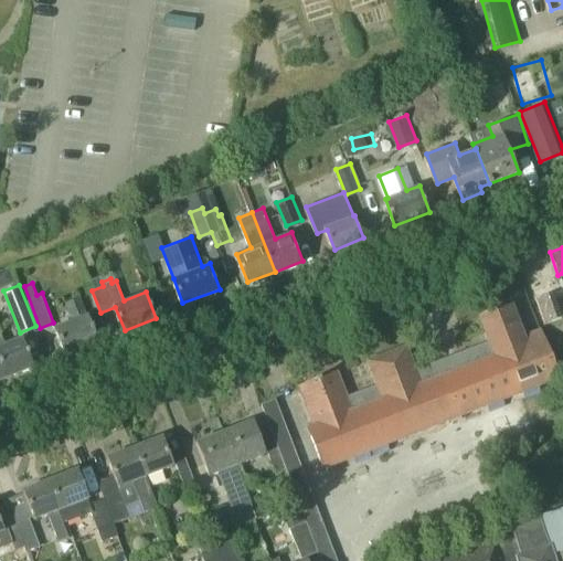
[(65,352),(99,340),(89,314),(87,314),(80,295),(66,299),(74,320),(55,327),(65,352)]
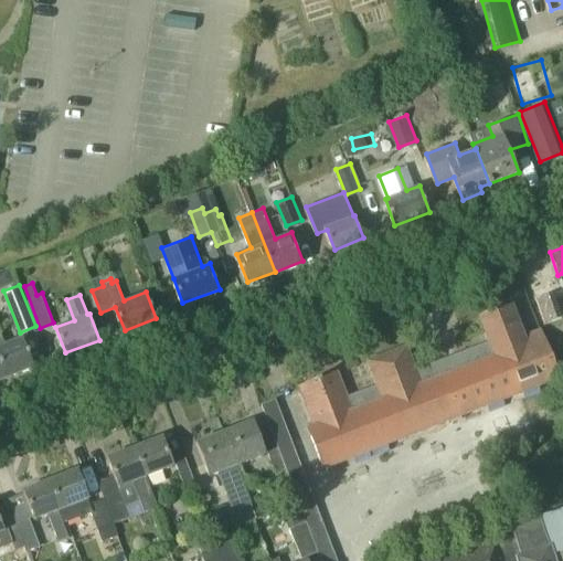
[(324,466),(558,377),(540,329),(523,336),(511,305),(479,317),(489,342),(415,370),(406,345),(368,359),(378,384),(347,397),(337,371),(320,377),(319,374),(315,376),(316,379),(300,384),(315,423),(308,426),(324,466)]
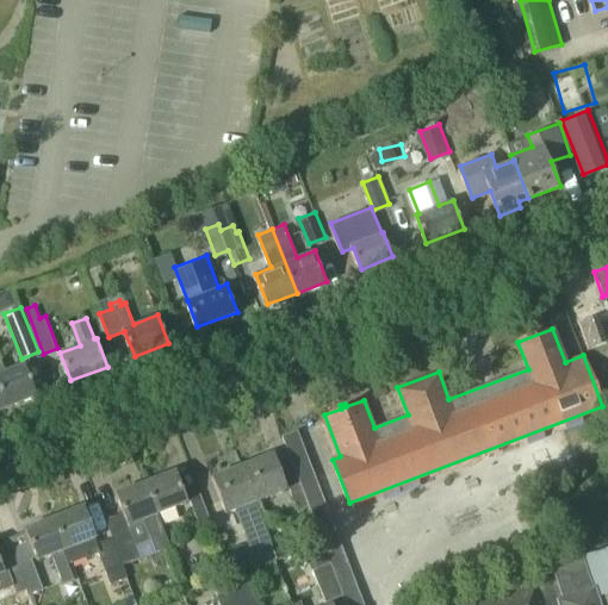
[(0,387),(7,405),(38,393),(25,362),(7,369),(0,350),(0,387)]
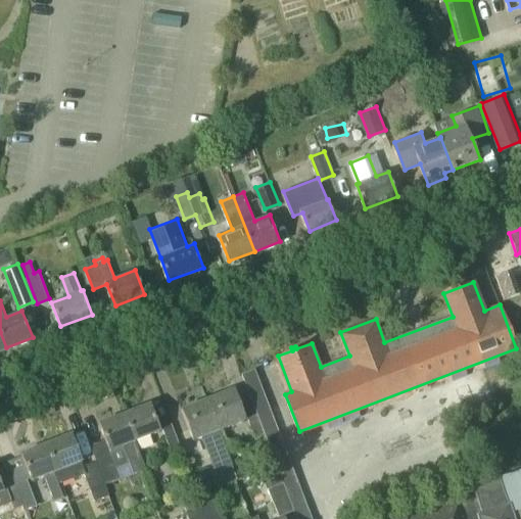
[(262,381),(255,367),(243,372),(248,386),(262,381)]
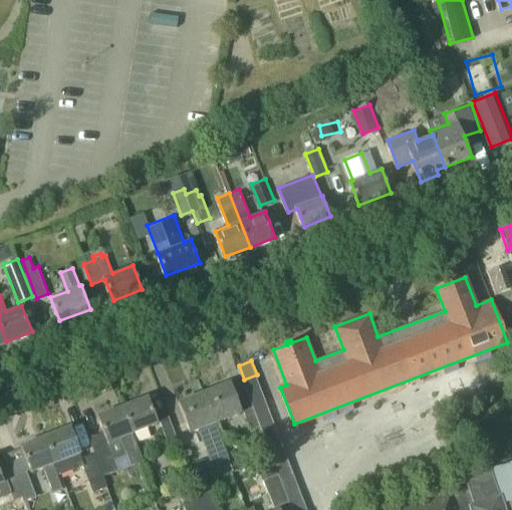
[(229,381),(206,391),(217,421),(241,412),(229,381)]
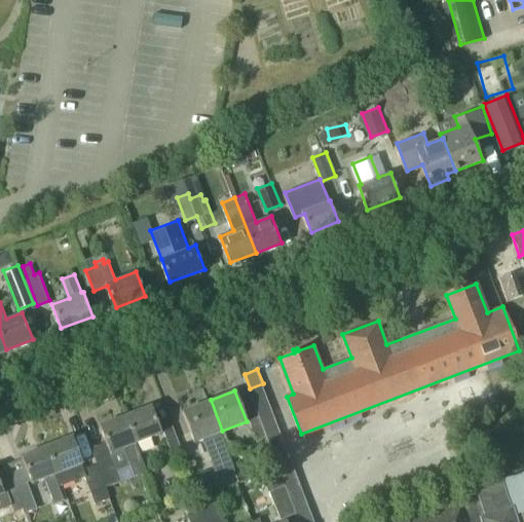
[(221,432),(222,431),(211,400),(184,410),(195,441),(203,438),(217,473),(234,465),(221,432)]
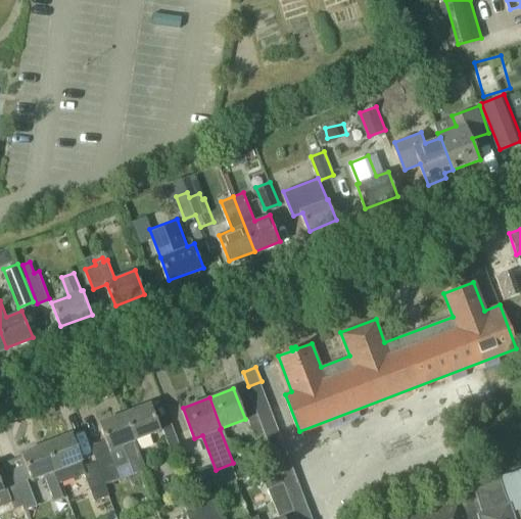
[(150,403),(126,413),(136,438),(160,429),(150,403)]
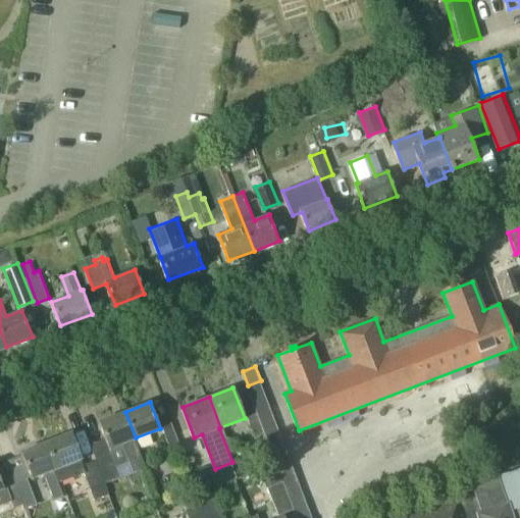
[(257,410),(248,413),(262,451),(271,447),(257,410)]
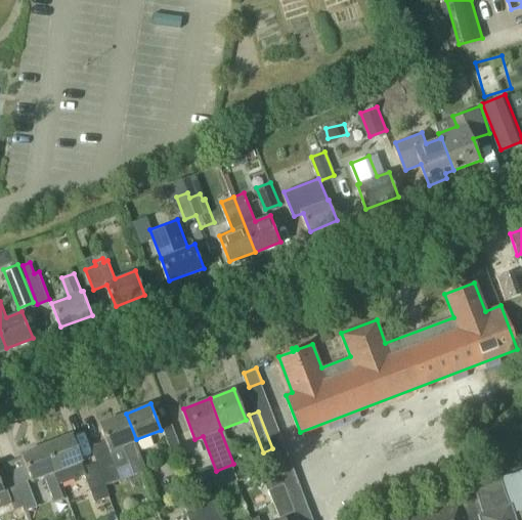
[(146,467),(142,456),(136,439),(126,414),(100,423),(106,438),(91,444),(97,460),(98,460),(106,481),(121,476),(117,465),(130,461),(134,472),(146,467)]
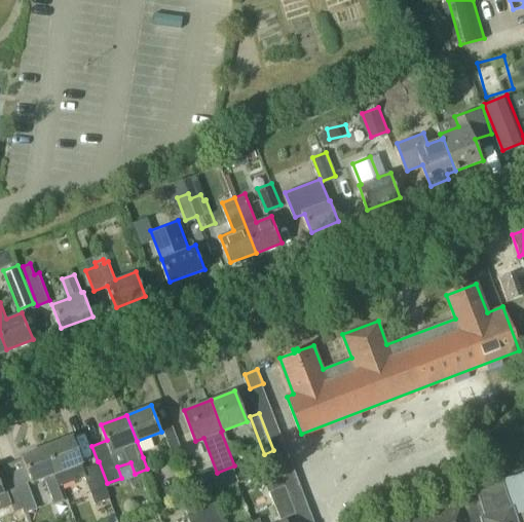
[(181,445),(173,424),(163,427),(172,449),(181,445)]
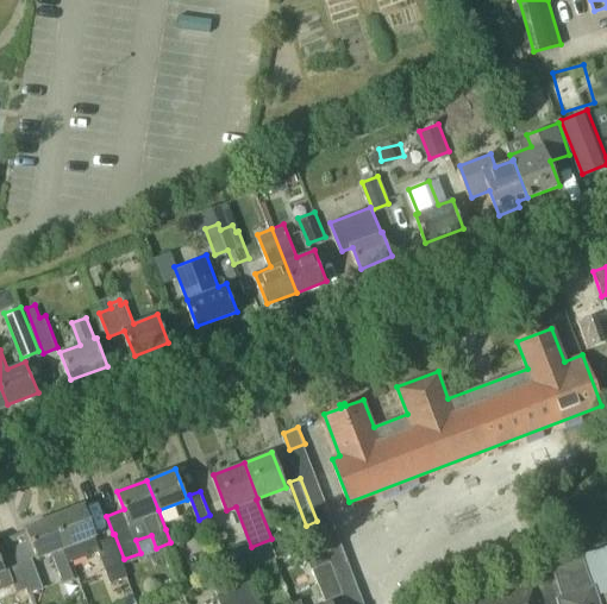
[(72,560),(100,549),(111,580),(127,574),(123,560),(124,559),(114,534),(113,534),(98,540),(83,503),(55,515),(72,560)]
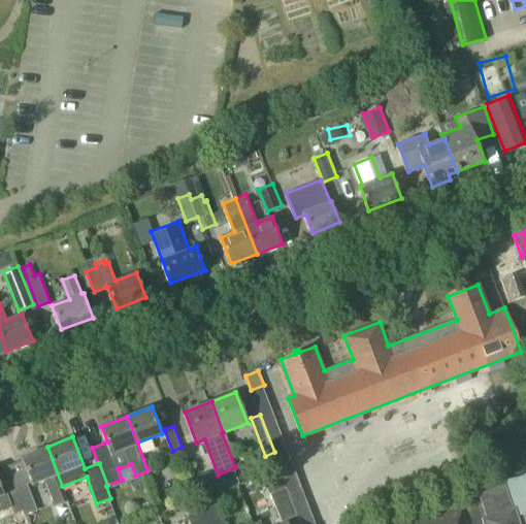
[(70,506),(62,486),(47,447),(23,457),(33,483),(45,478),(55,502),(56,502),(58,508),(62,505),(64,510),(70,506)]
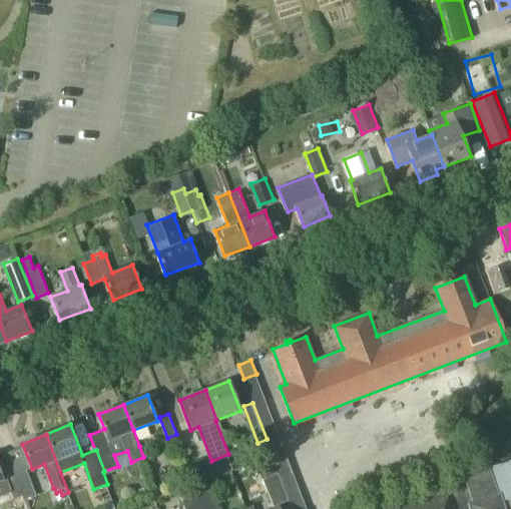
[(211,474),(204,456),(187,462),(194,480),(211,474)]
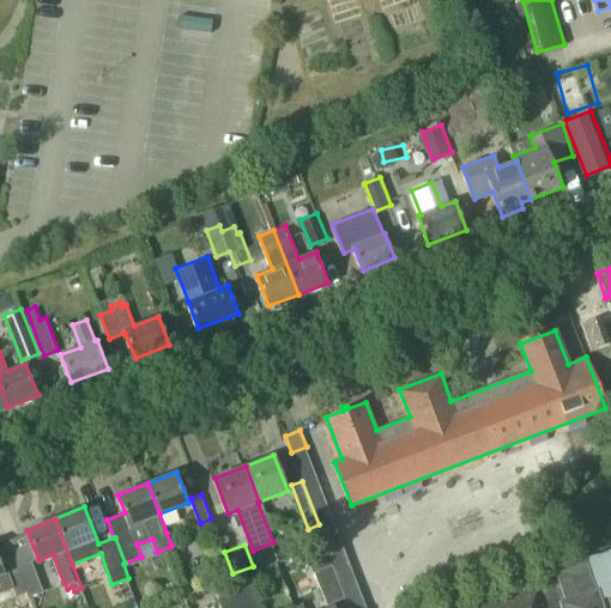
[(610,548),(555,567),(558,581),(567,607),(610,607),(610,548)]
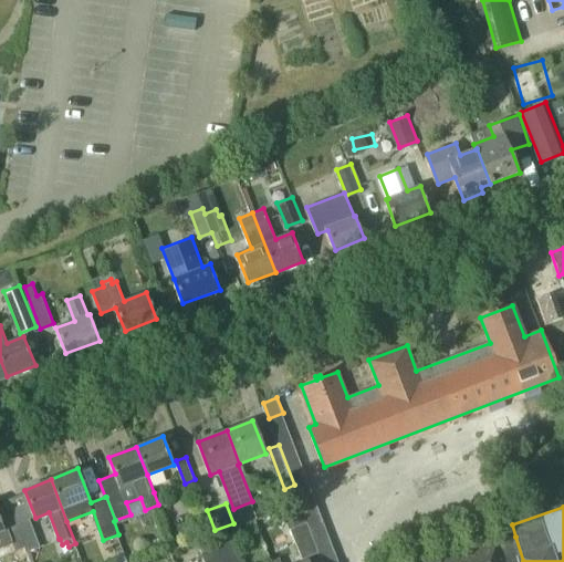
[(30,517),(18,521),(27,543),(29,549),(41,544),(30,517)]
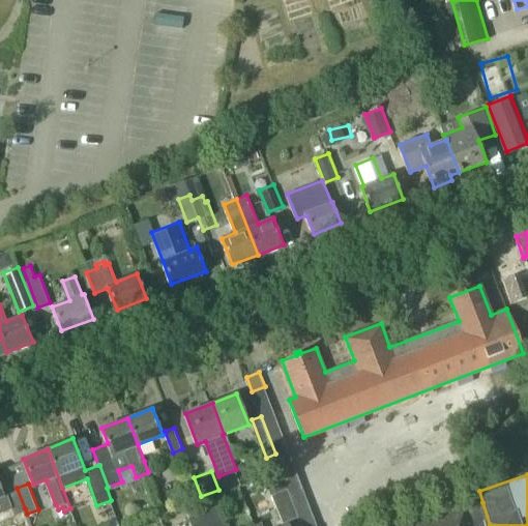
[(288,487),(271,493),(283,522),(299,516),(288,487)]
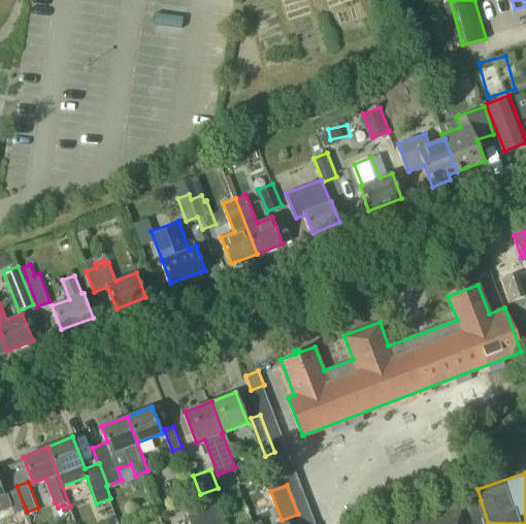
[(17,486),(6,490),(14,511),(24,508),(25,506),(17,486)]
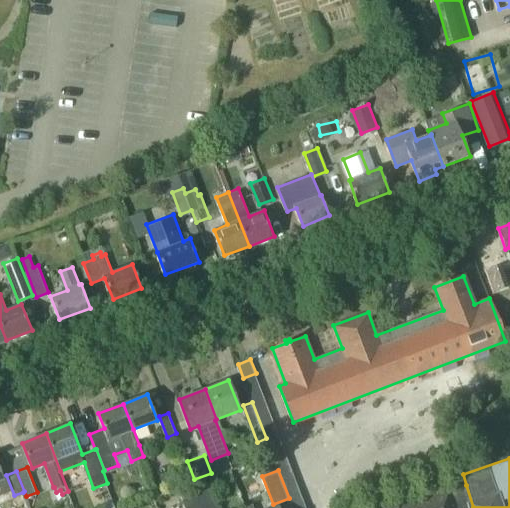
[(473,507),(466,485),(396,507),(473,507)]
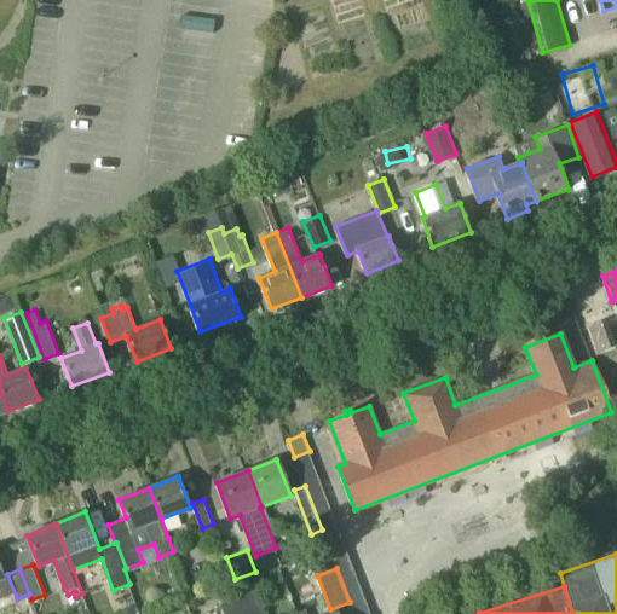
[(238,595),(246,613),(265,613),(255,589),(238,595)]
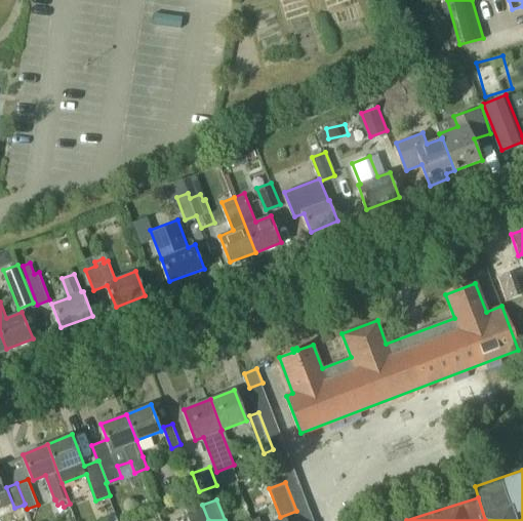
[(208,520),(202,505),(188,511),(191,520),(208,520)]
